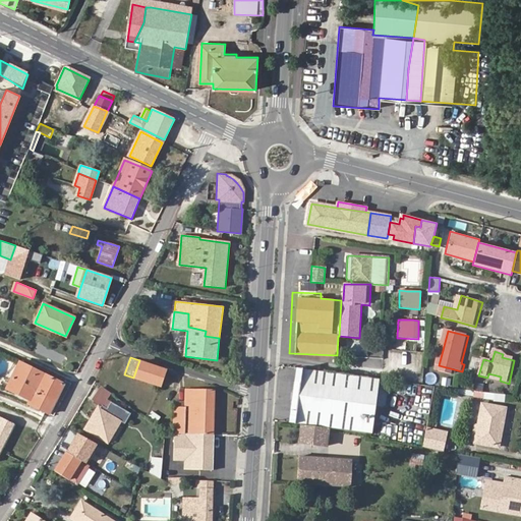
[(161,387),(166,370),(139,360),(133,378),(161,387)]
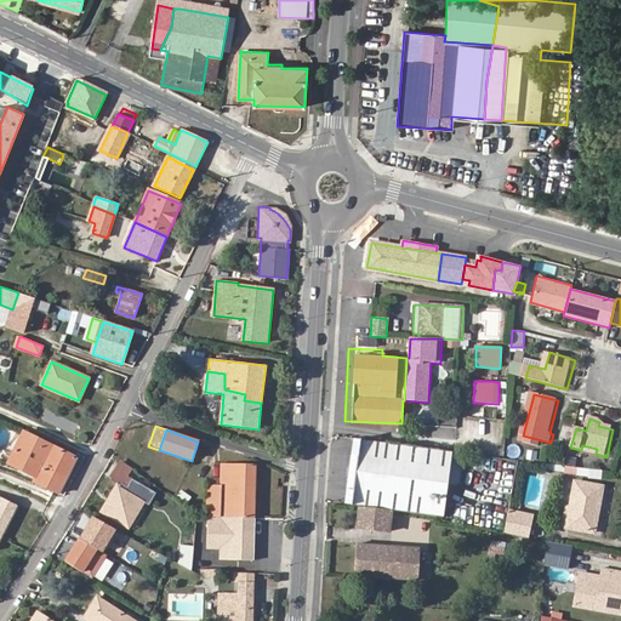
[(34,482),(60,494),(77,457),(24,432),(18,443),(12,440),(5,457),(10,460),(9,463),(36,477),(34,482)]
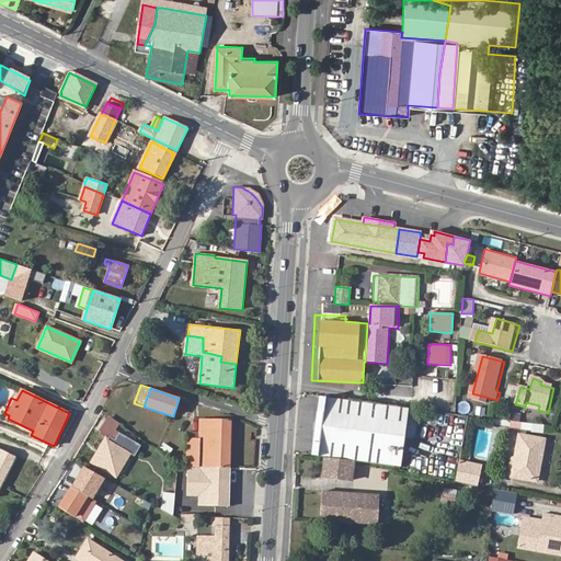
[(319,396),(311,457),(318,457),(327,397),(319,396)]
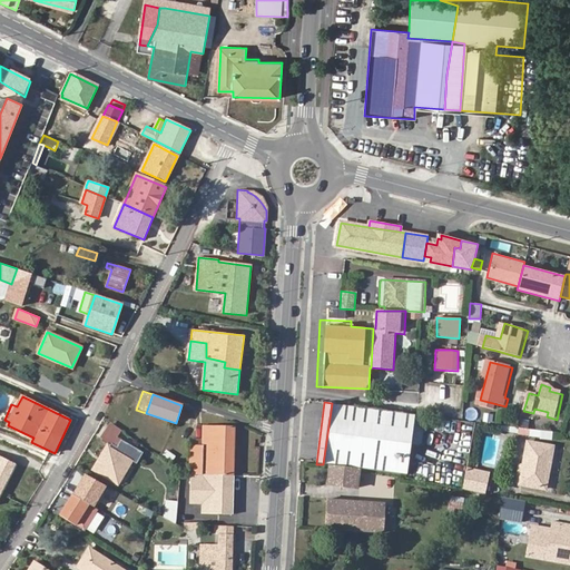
[(415,414),(332,403),(323,464),(330,465),(360,469),(408,474),(415,414)]
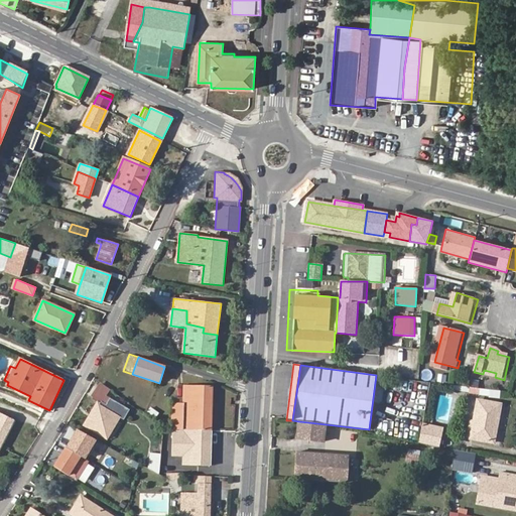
[(171,429),(212,430),(213,387),(184,385),(184,397),(183,404),(172,404),(171,429)]
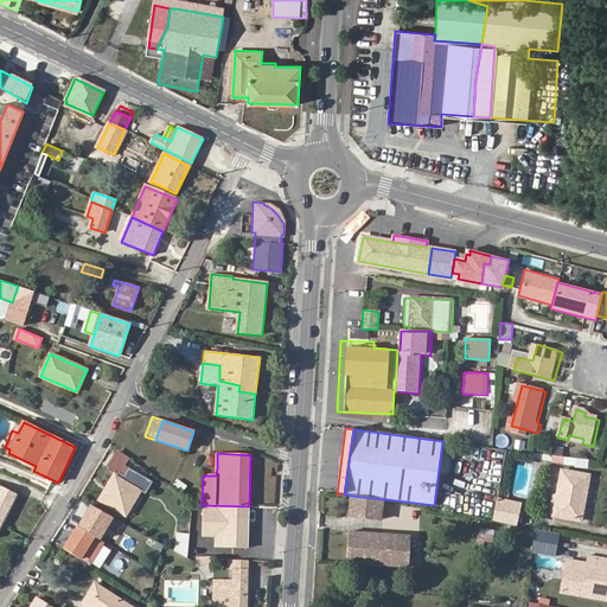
[(115,460),(110,467),(125,475),(129,468),(115,460)]
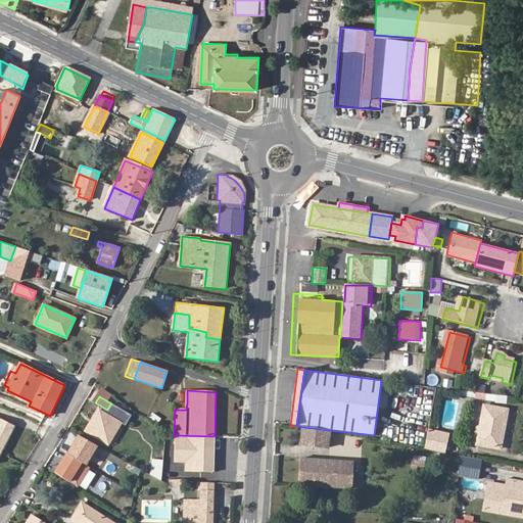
[(476,444),(501,448),(508,410),(483,405),(476,444)]
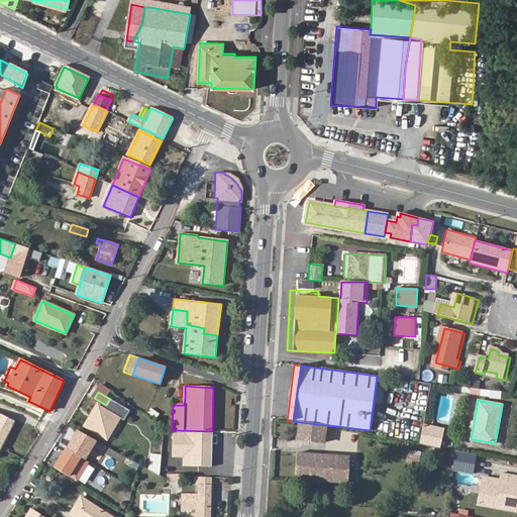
[(97,416),(89,429),(107,439),(120,417),(99,404),(93,413),(97,416)]
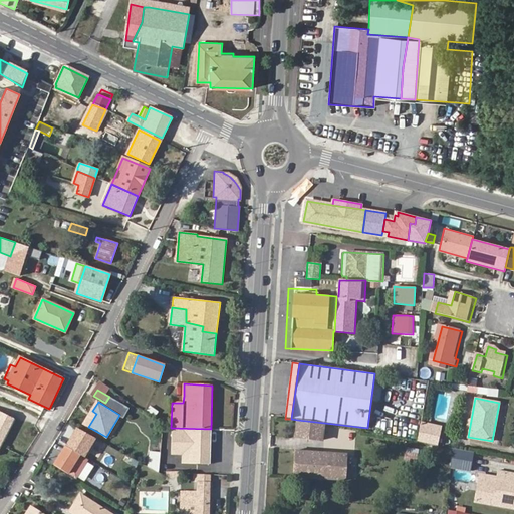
[(153,418),(157,412),(150,407),(146,413),(153,418)]
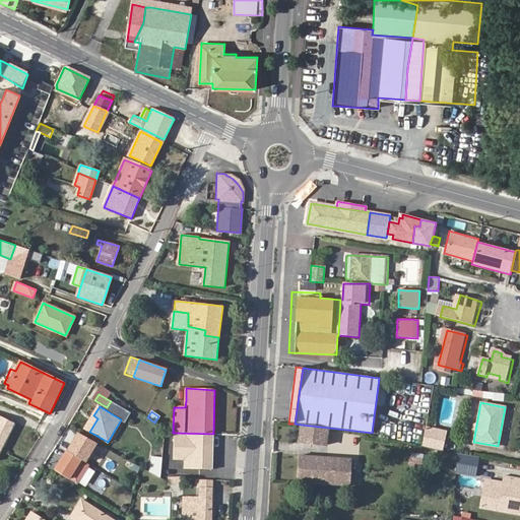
[(85,429),(89,432),(98,418),(93,415),(85,429)]
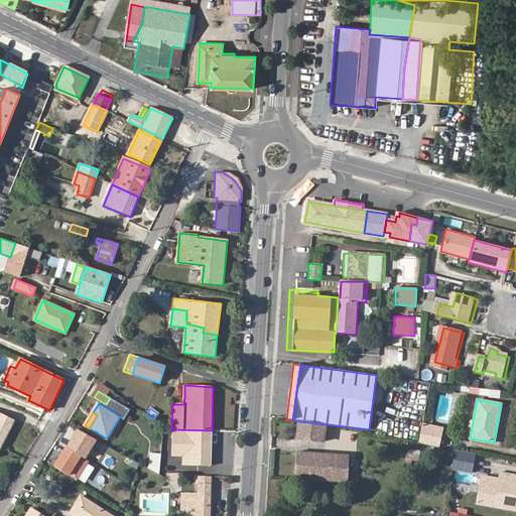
[(0,446),(1,447),(14,421),(0,413),(0,446)]
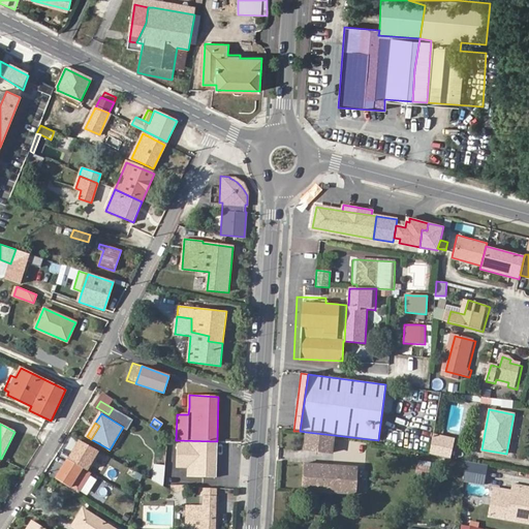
[(334,436),(334,435),(306,432),(304,449),(332,453),(334,436)]
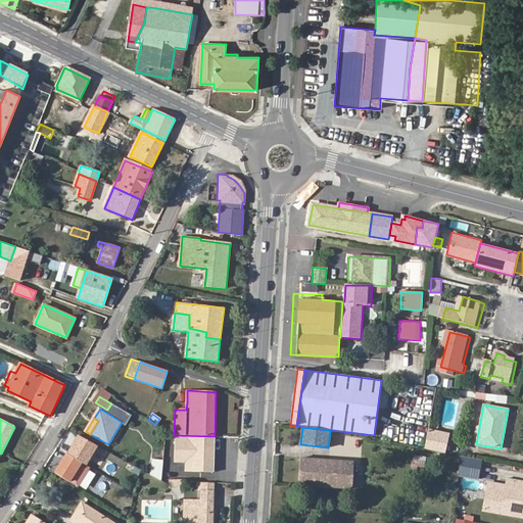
[(444,435),(429,432),(426,448),(441,452),(444,435)]
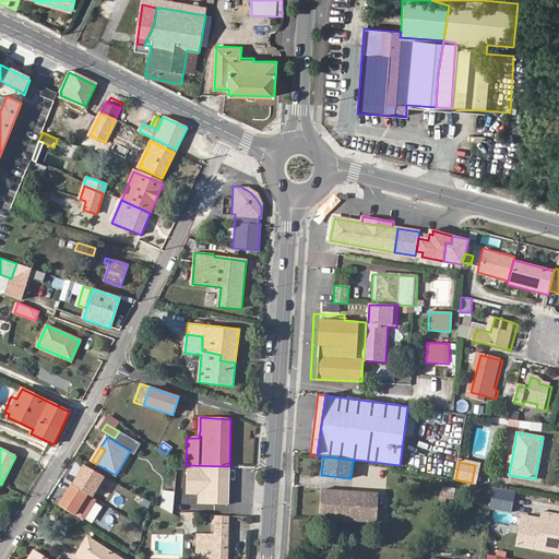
[(228,508),(229,466),(186,465),(186,492),(200,494),(199,506),(228,508)]
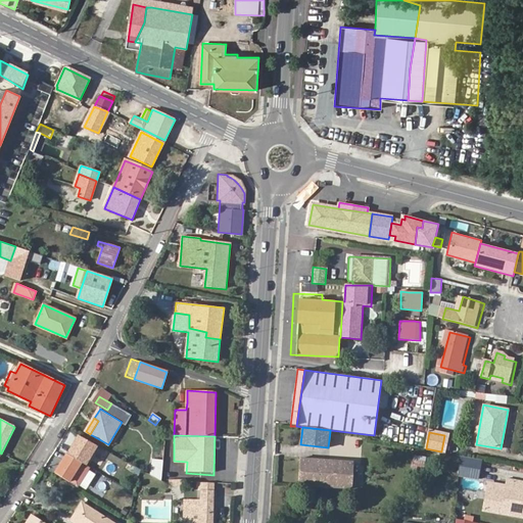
[(76,443),(68,455),(87,466),(98,446),(82,437),(78,444),(76,443)]
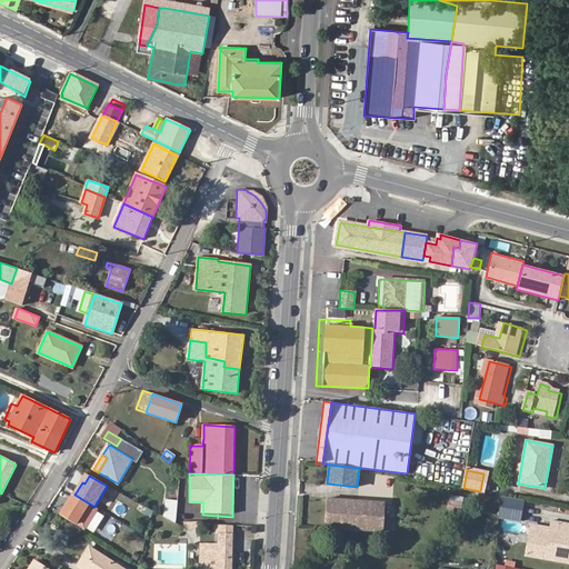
[(73,495),(61,515),(85,530),(98,509),(73,495)]
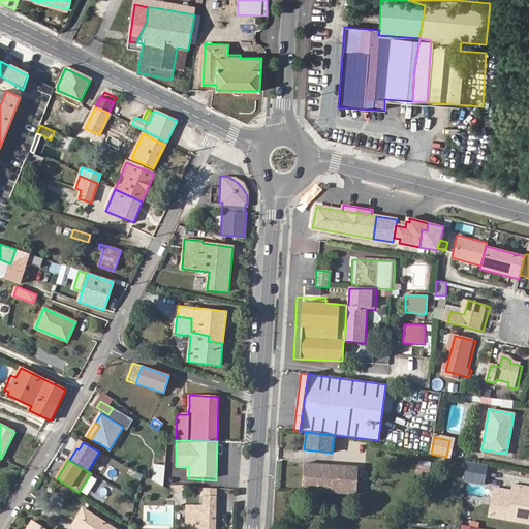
[(484,485),(487,465),(464,460),(463,481),(484,485)]
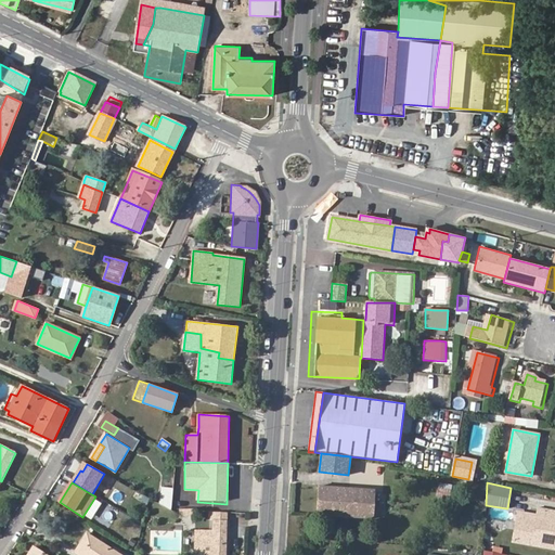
[(437,494),(452,495),(453,485),(438,483),(437,494)]
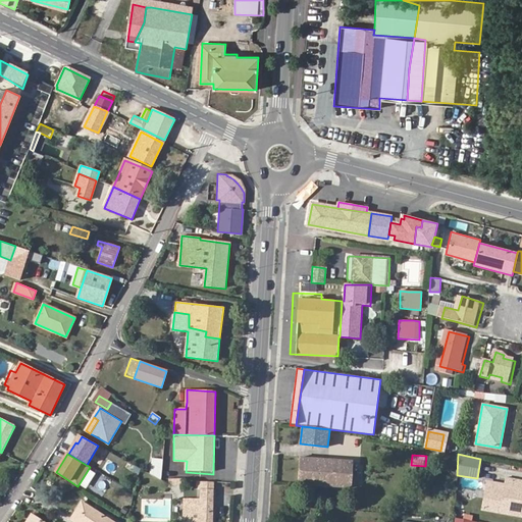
[(298,483),(352,487),(353,468),(353,461),(300,457),(298,483)]
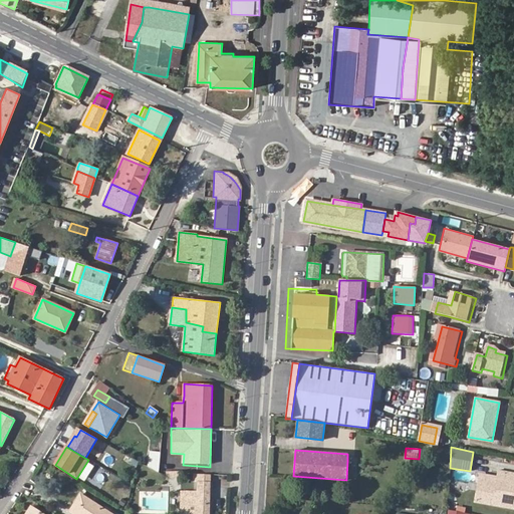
[(160,471),(162,451),(149,451),(148,470),(160,471)]
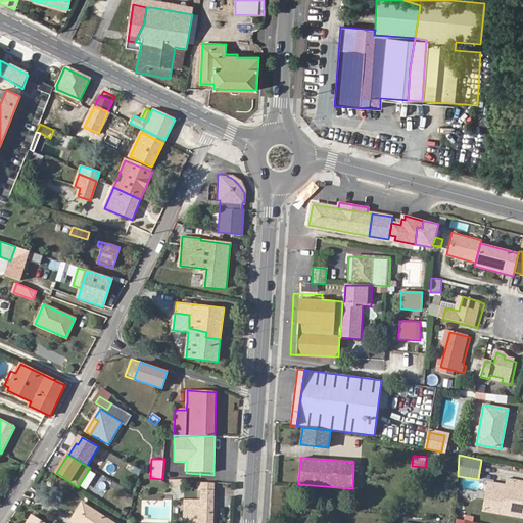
[(173,472),(186,473),(187,462),(174,461),(173,472)]
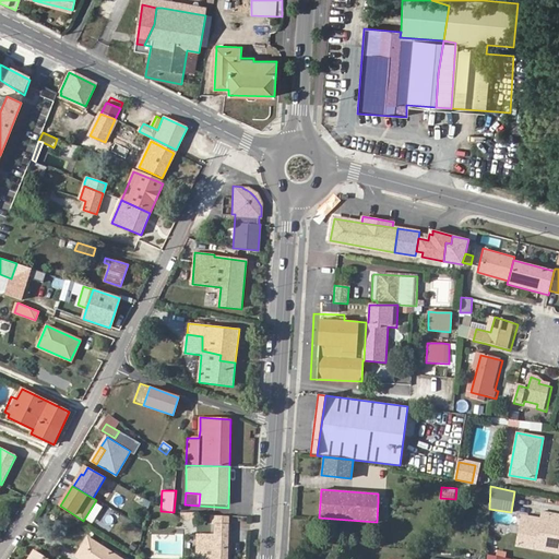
[(152,502),(138,495),(133,501),(137,503),(147,509),(152,502)]
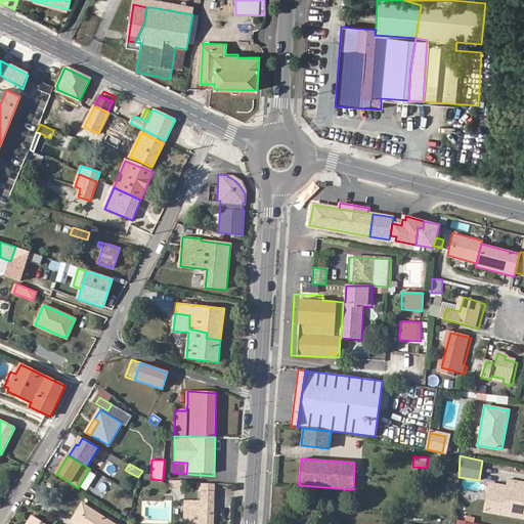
[(91,471),(82,486),(89,489),(97,474),(91,471)]
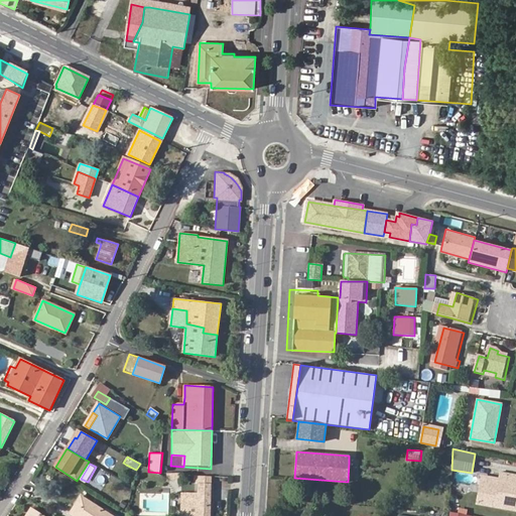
[(515,474),(500,472),(499,480),(488,478),(486,488),(479,493),(477,503),(487,505),(515,510),(515,506),(515,474)]
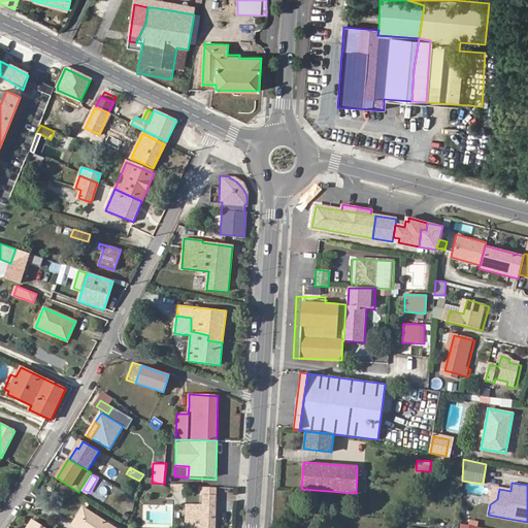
[(215,527),(217,488),(201,487),(201,495),(203,495),(203,504),(186,505),(185,519),(204,521),(203,527),(215,527)]
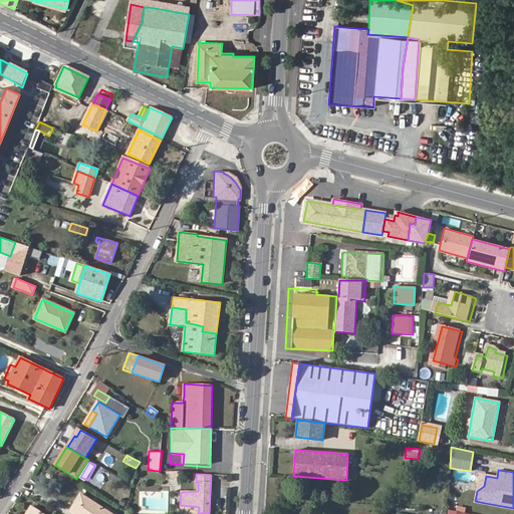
[(484,486),(486,476),(479,475),(477,491),(484,486)]
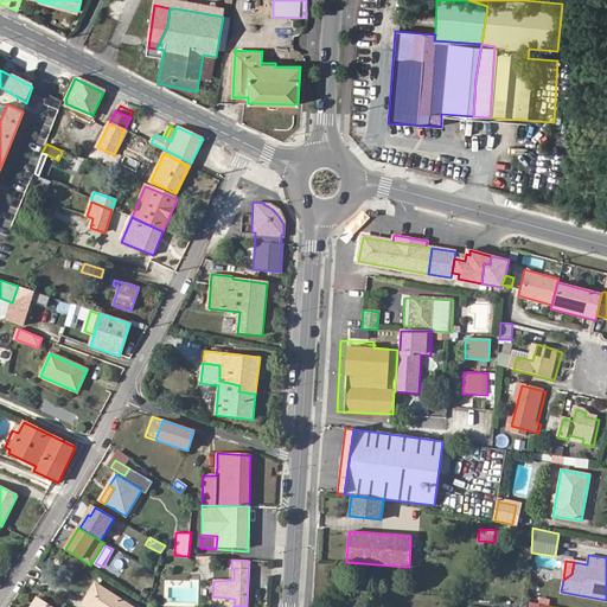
[(131,606),(95,585),(82,605),(85,606),(131,606)]
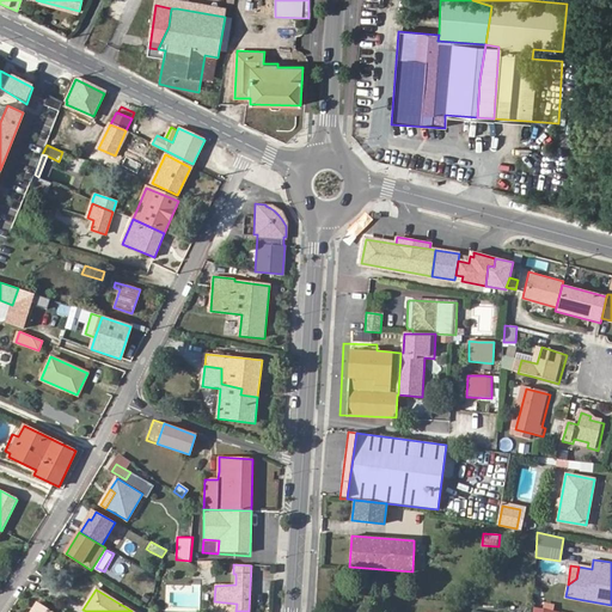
[(236,611),(237,604),(214,601),(214,611),(216,611),(236,611)]
